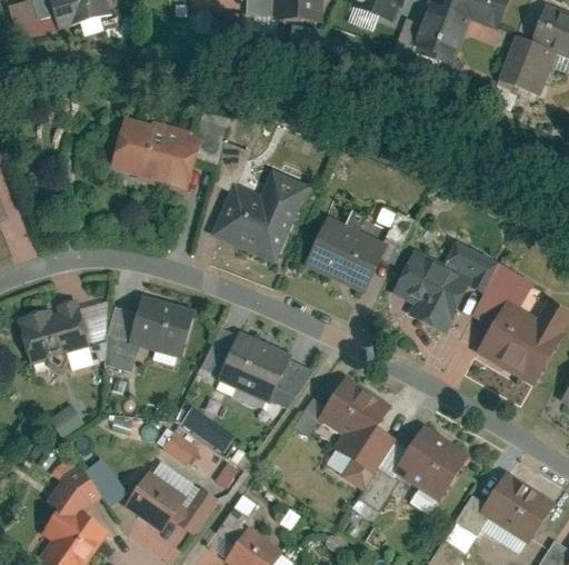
[(52,0),(58,20),(113,7),(111,0),(52,0)]
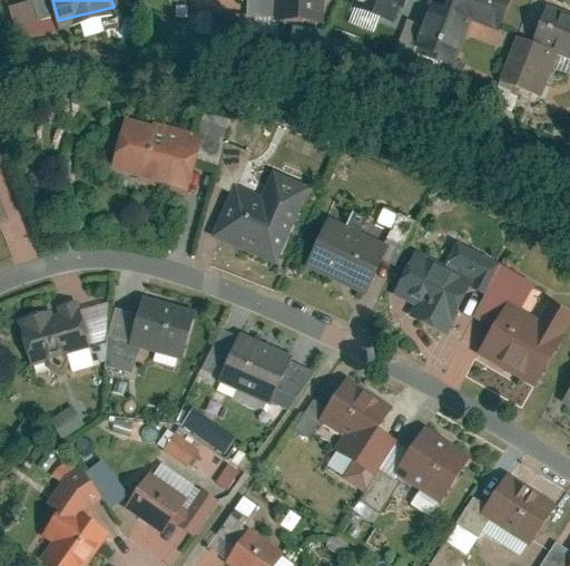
[(275,0),(274,10),(324,17),(326,0),(275,0)]
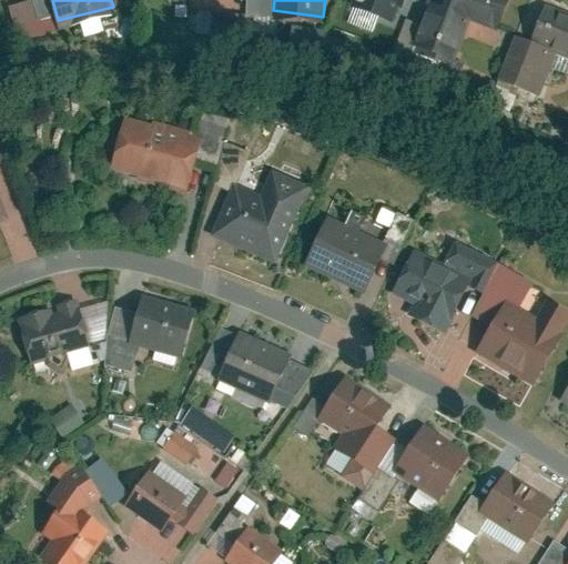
[(353,0),(351,6),(396,21),(404,0),(353,0)]
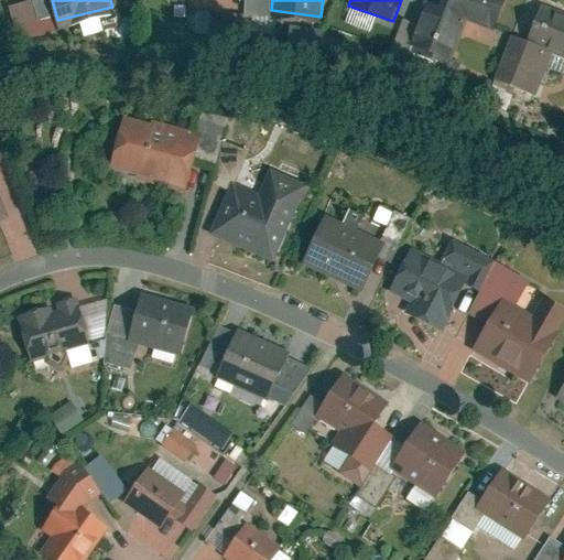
[(448,0),(448,1),(445,0),(423,0),(408,41),(454,58),(470,14),(494,23),(502,0),(448,0)]
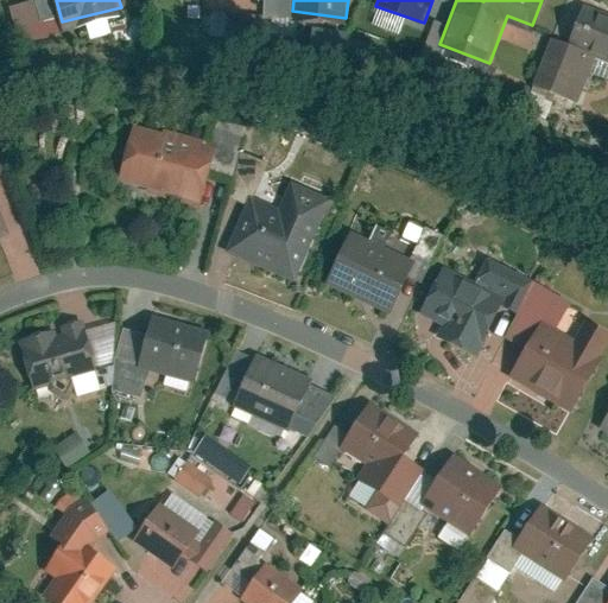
[(607,14),(586,6),(572,37),(561,32),(542,83),(583,99),(595,65),(607,70),(607,14)]
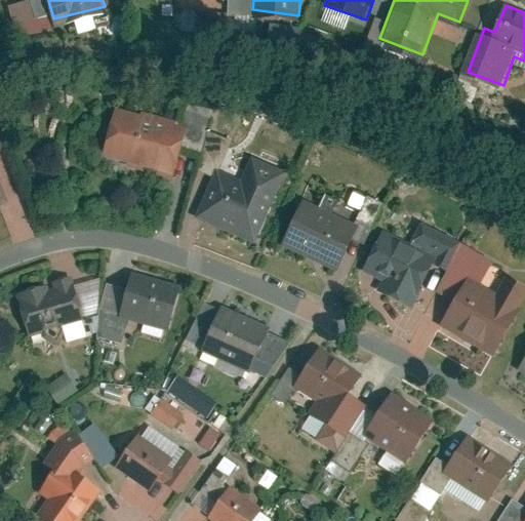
[(182,123),(114,106),(102,155),(169,172),(182,123)]
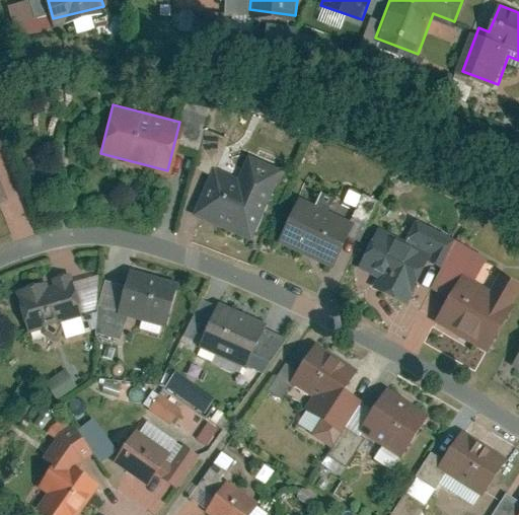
[(278,166),(247,154),(239,176),(208,164),(189,213),(250,237),(278,166)]
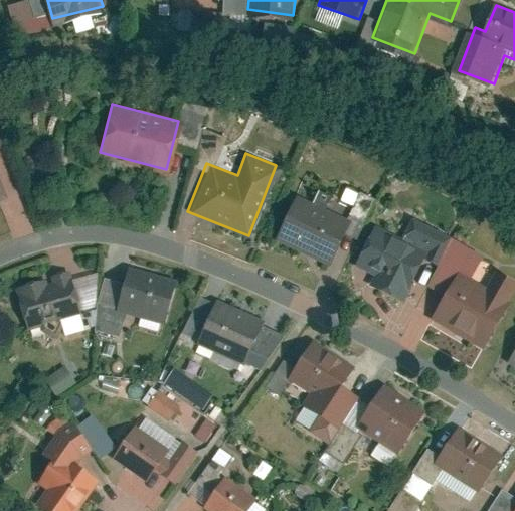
[(348,219),(297,194),(276,237),(328,262),(348,219)]
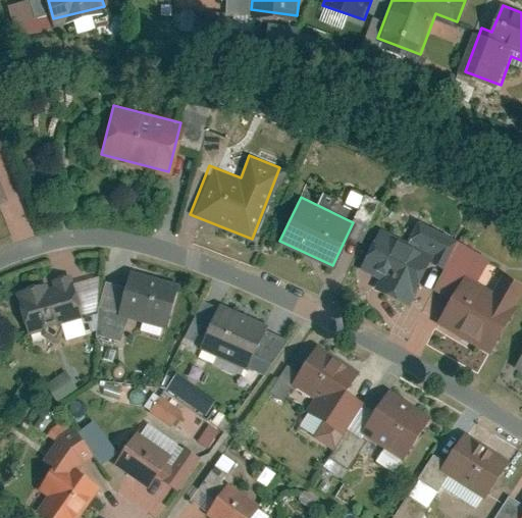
[(431,251),(379,226),(360,266),(380,276),(377,283),(408,299),(431,251)]
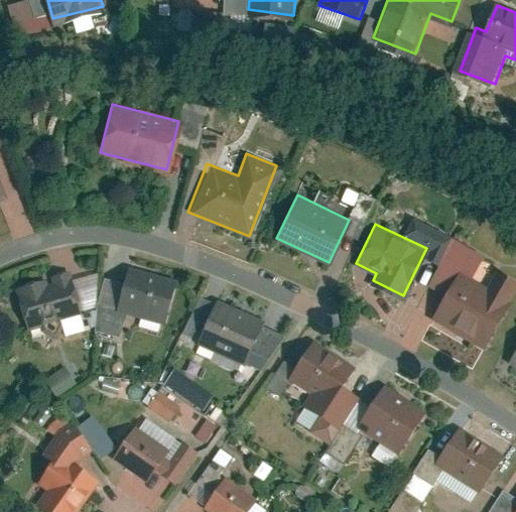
[(173,280),(131,269),(121,310),(163,321),(173,280)]
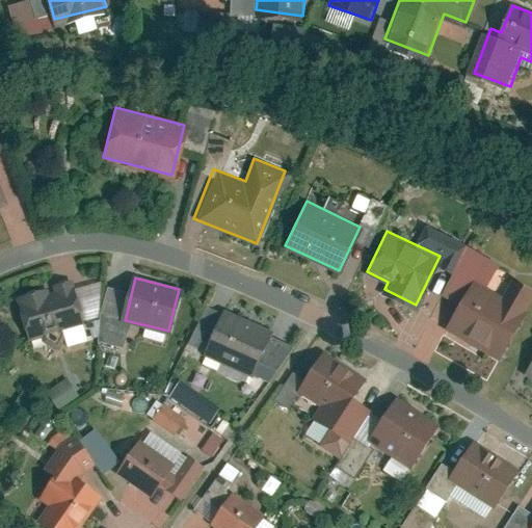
[(499,291),(473,278),(444,333),(495,360),(530,291),(506,279),(499,291)]
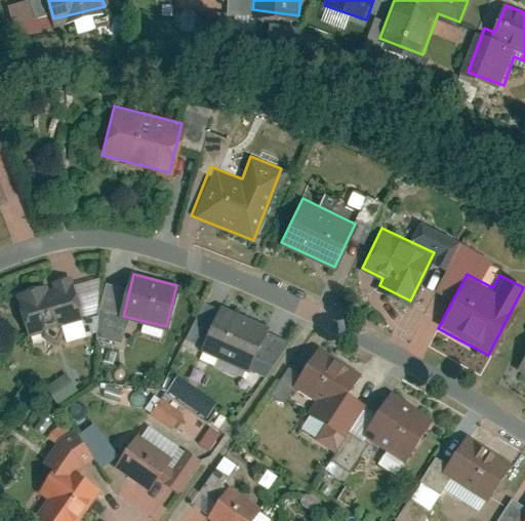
[(66,276),(14,293),(28,333),(80,316),(66,276)]
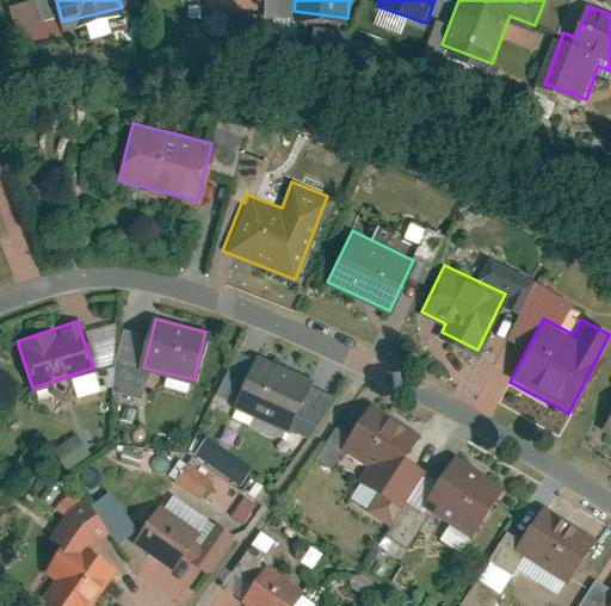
[(309,379),(258,358),(235,410),(287,432),(309,379)]
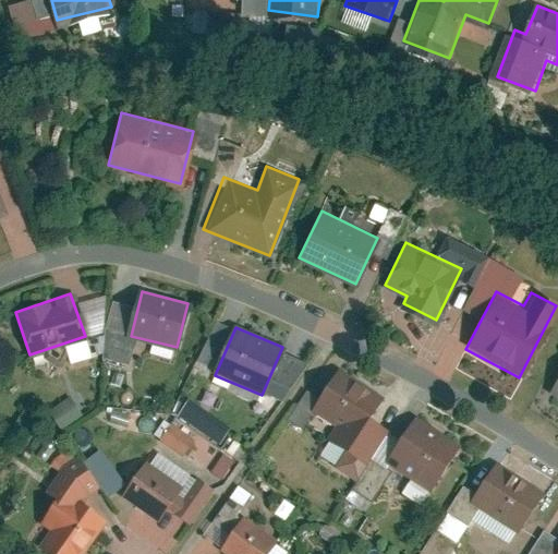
[(401,407),(338,369),(313,411),(338,425),(320,456),(359,478),(401,407)]
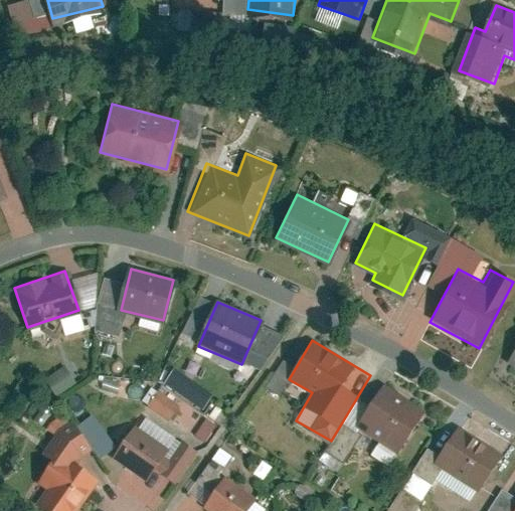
[(51,374),(60,392),(81,381),(72,363),(51,374)]
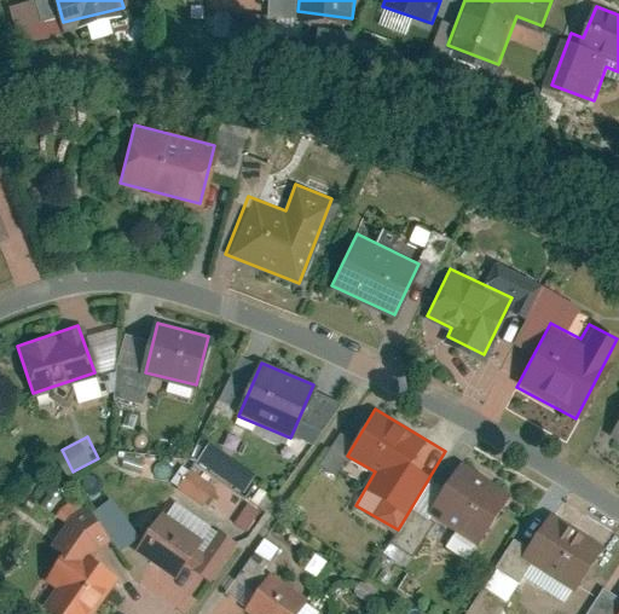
[(213,445),(204,458),(252,488),(260,475),(213,445)]
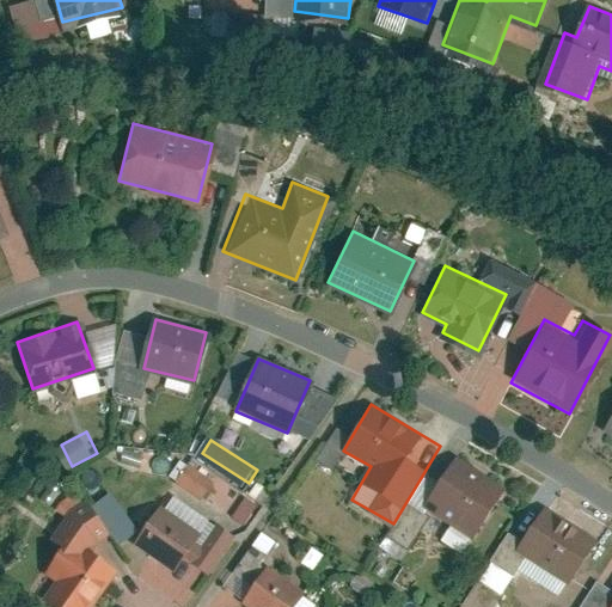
[(503,488),(454,455),(421,506),(469,538),(503,488)]
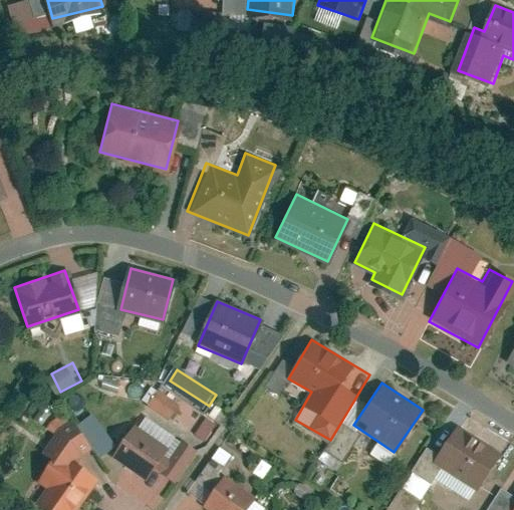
[(152,404),(176,418),(186,401),(162,388),(152,404)]
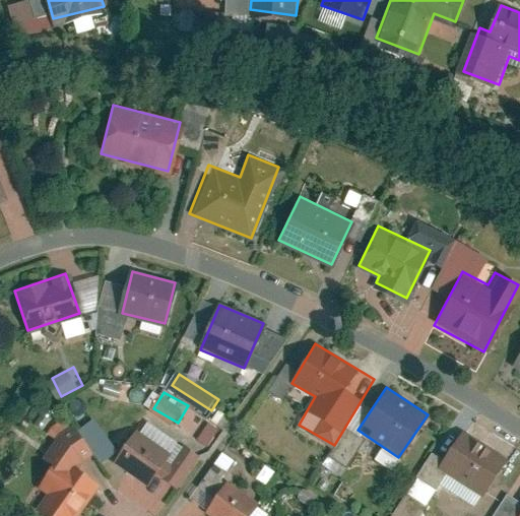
[(212,443),(222,426),(212,421),(203,437),(212,443)]
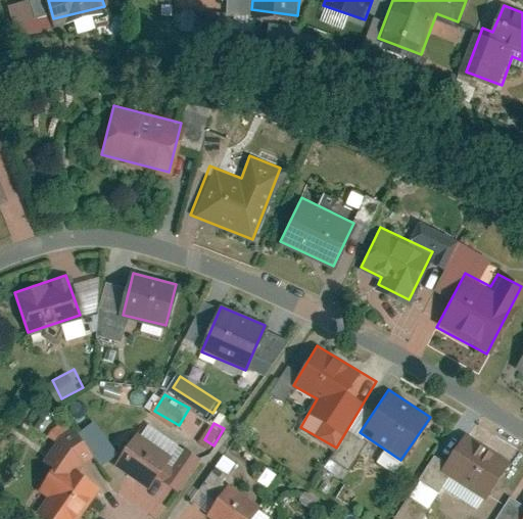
[(89,453),(73,428),(66,432),(61,425),(48,433),(54,441),(42,460),(55,468),(41,489),(51,496),(40,513),(48,518),(78,518),(101,484),(70,465),(89,453)]
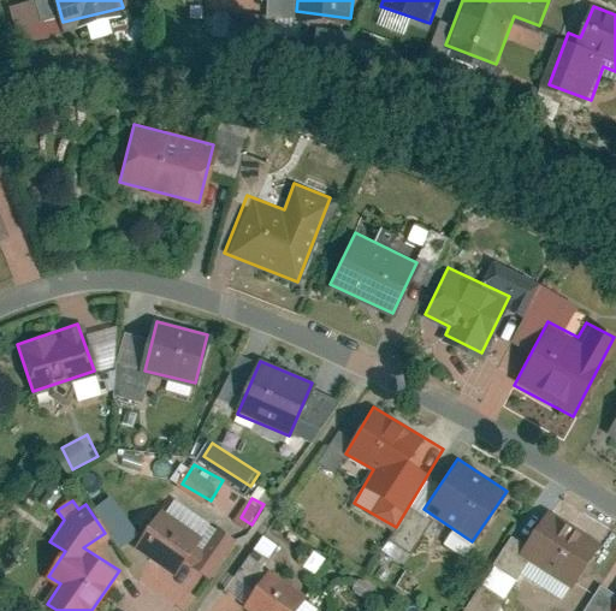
[(597,541),(545,509),(517,553),(569,586),(597,541)]
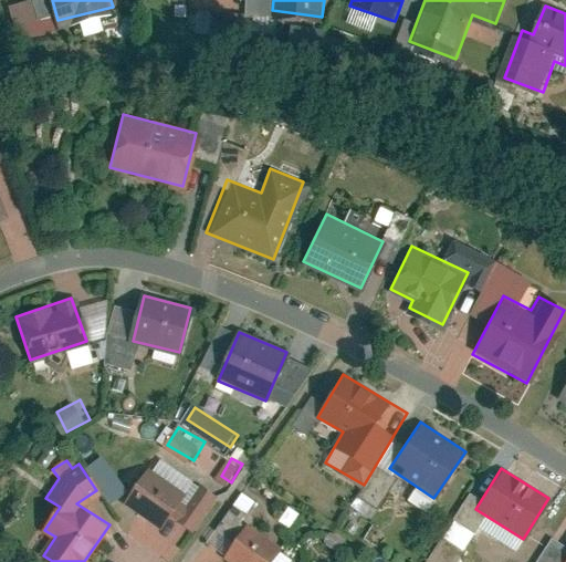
[(184,497),(146,471),(124,502),(161,529),(184,497)]
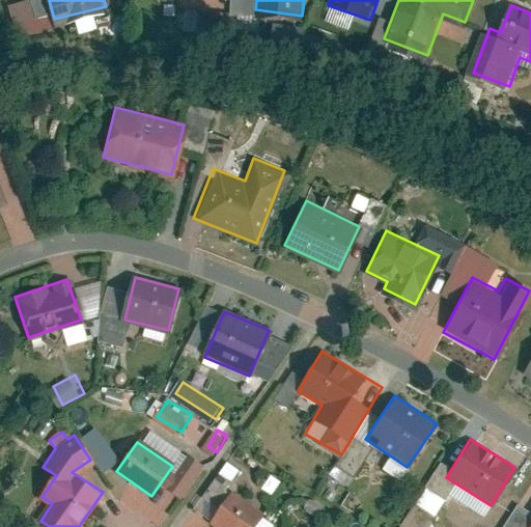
[(194,452),(172,486),(180,491),(202,458),(194,452)]
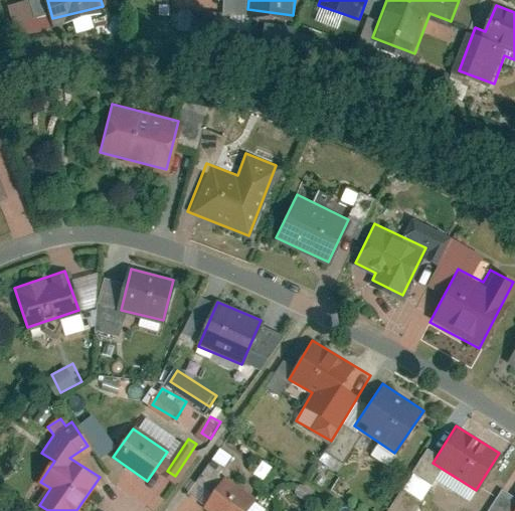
[(245,510),(255,496),(222,475),(202,507),(208,510),(245,510)]
